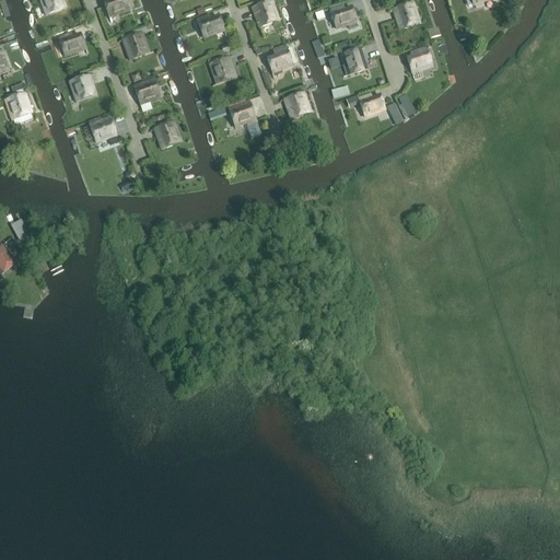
[(61,0),(39,0),(46,16),(66,10),(61,0)]
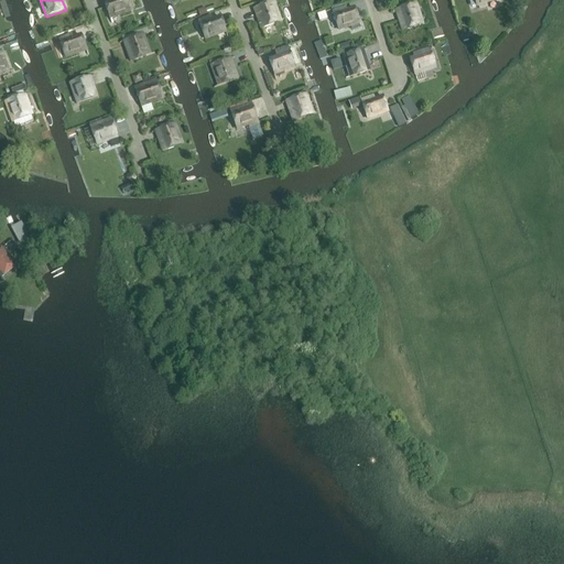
[(130,11),(130,10),(126,0),(111,0),(112,2),(105,6),(109,18),(130,11)]
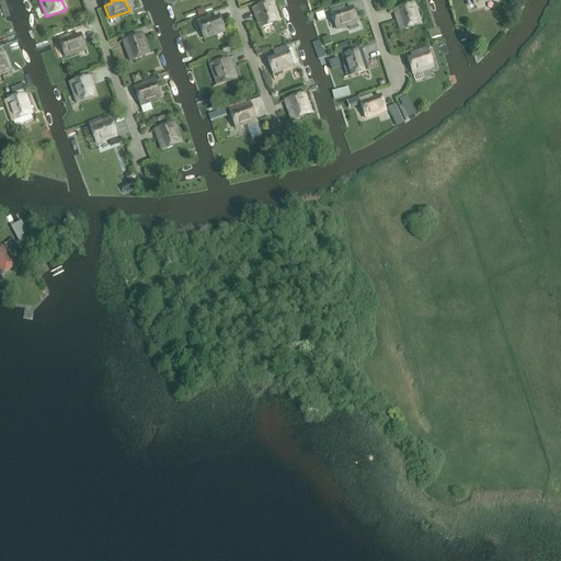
[(495,0),(472,0),(474,7),(476,6),(477,9),(484,7),(483,2),(490,0),(492,1),(495,0)]
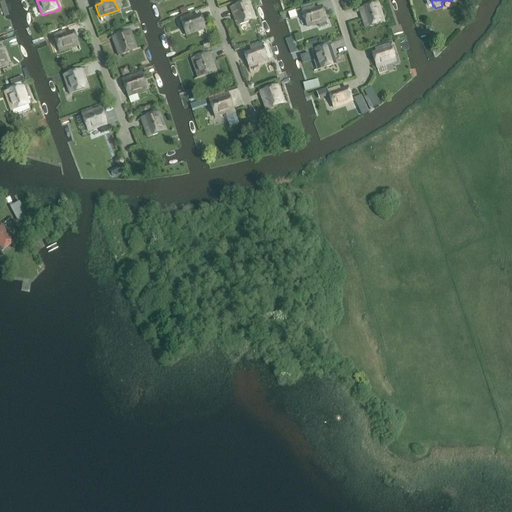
[(255,20),(248,2),(241,4),(239,1),(231,4),(232,8),(230,8),(237,27),(255,20)]
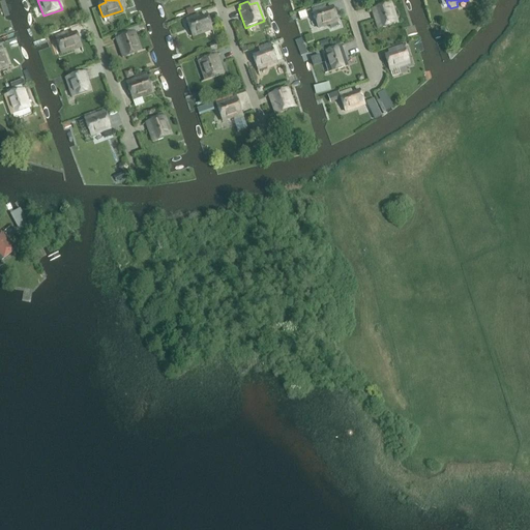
[(390,4),(372,10),(378,30),(398,24),(390,4)]
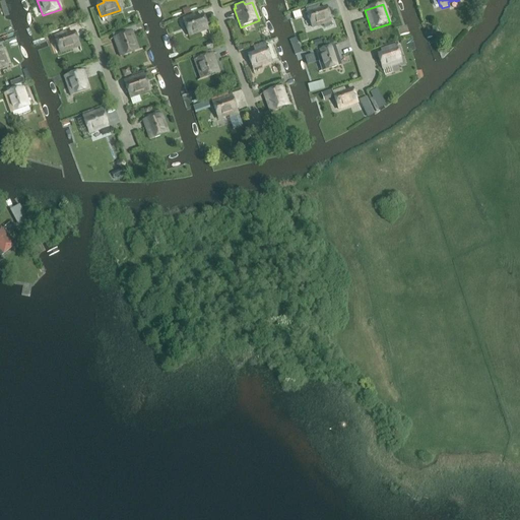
[(184,16),(192,13),(190,7),(182,10),(184,16)]
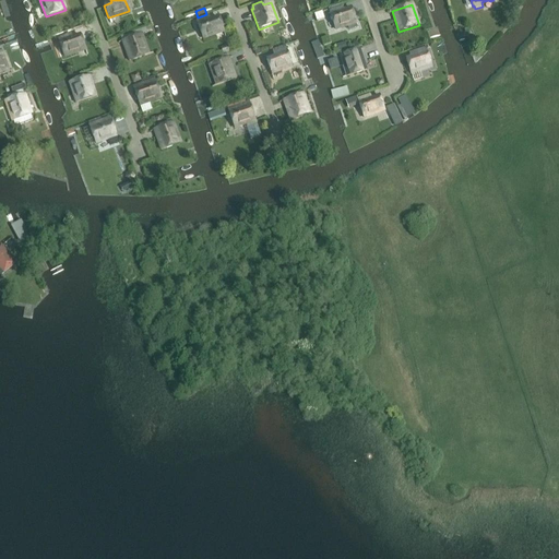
[(356,23),(352,10),(344,13),(342,9),(330,13),(335,30),(356,23)]
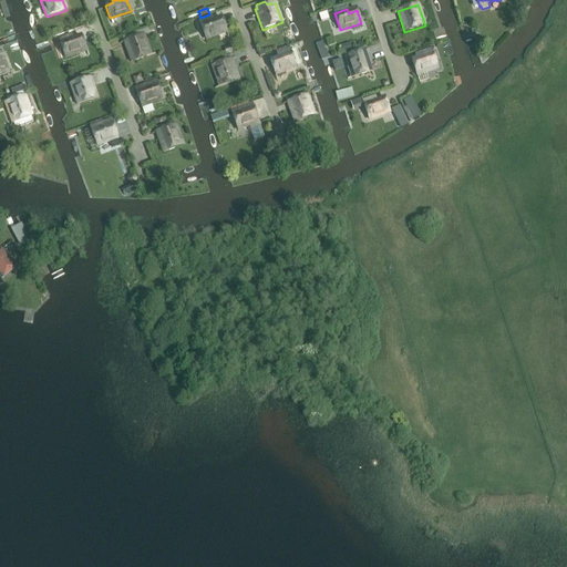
[(227,32),(223,19),(214,22),(213,18),(199,23),(206,40),(227,32)]
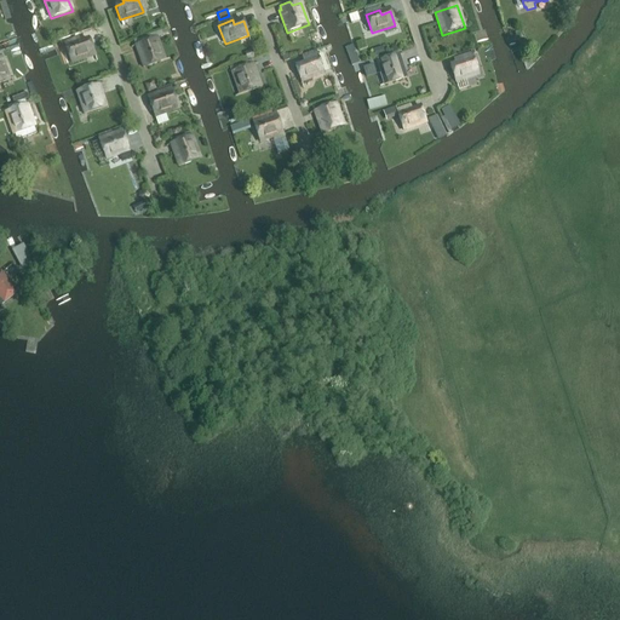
[(158,38),(136,46),(143,68),(165,61),(158,38)]
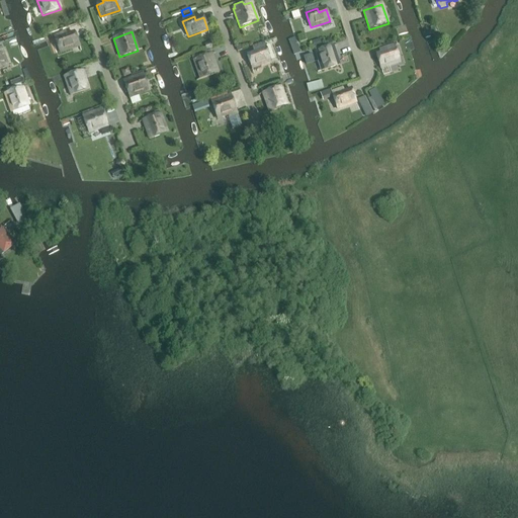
[(40,35),(46,56),(56,53),(50,32),(40,35)]
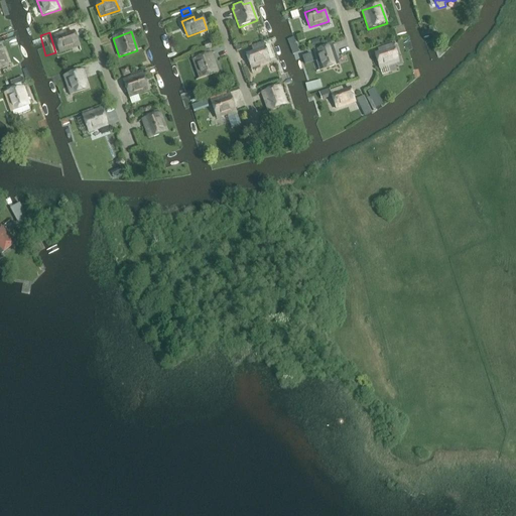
[(79,45),(75,34),(67,36),(66,33),(53,37),(59,52),(79,45)]
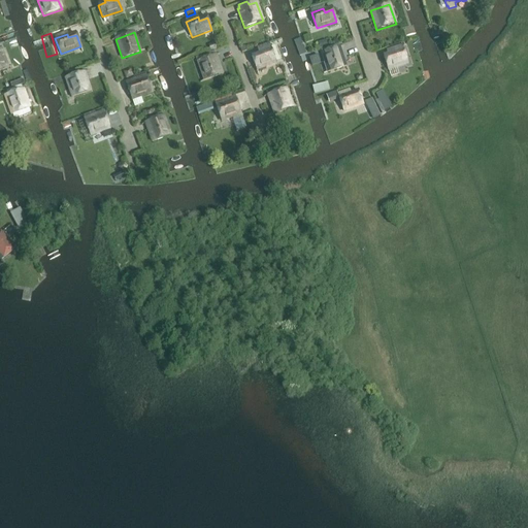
[(208,45),(210,52),(218,50),(215,42),(208,45)]
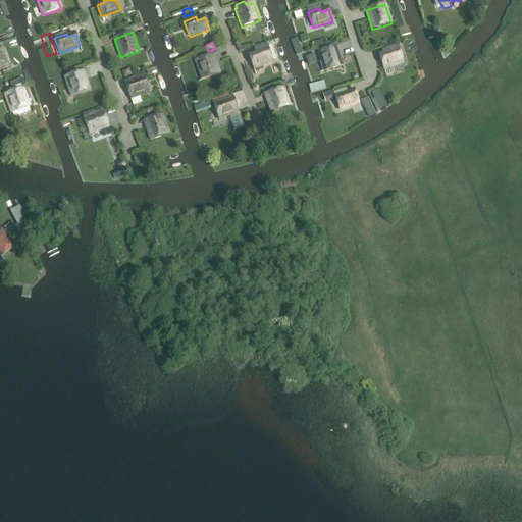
[(266,44),(254,48),(257,54),(249,57),(253,69),(272,62),(266,44)]
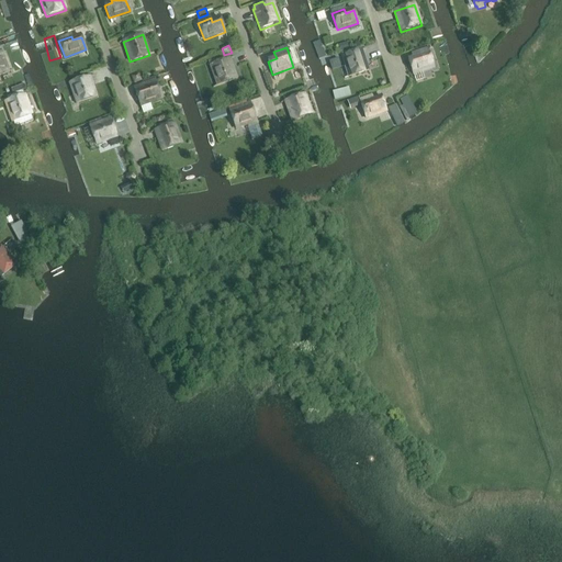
[(362,51),(341,57),(348,78),(369,71),(362,51)]
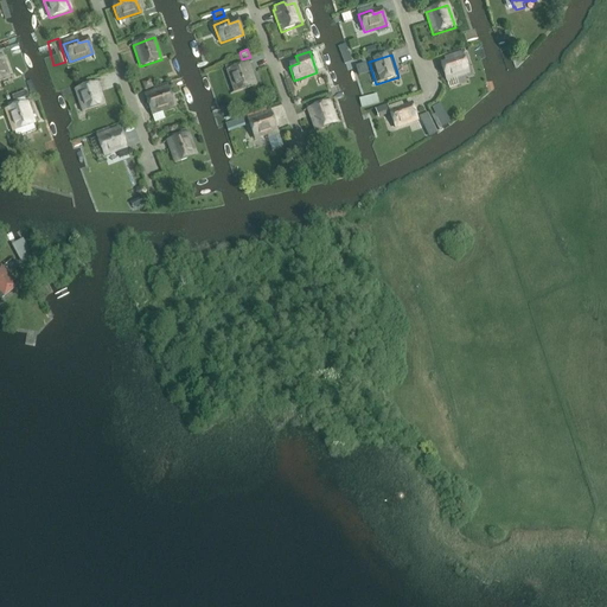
[(446,81),(468,72),(462,55),(449,59),(451,63),(441,66),(446,81)]
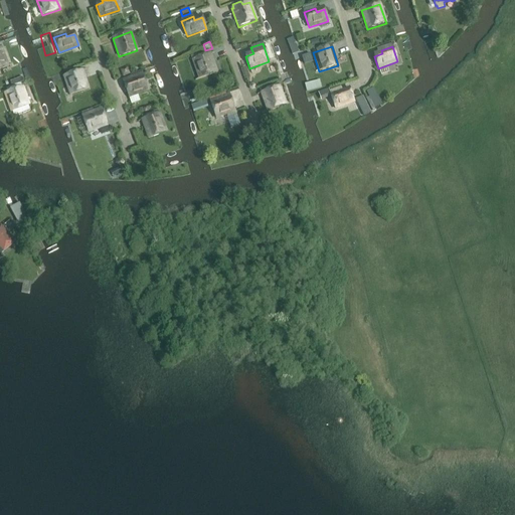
[(191,56),(199,79),(217,72),(209,50),(191,56)]
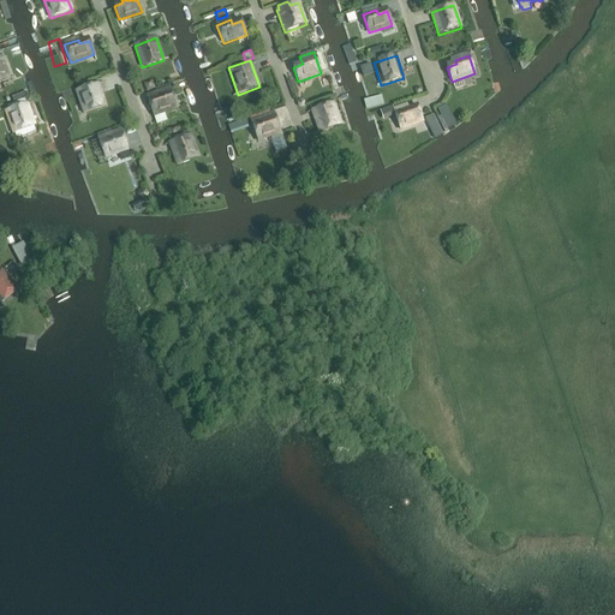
[(155,89),(156,93),(147,96),(154,118),(155,117),(157,123),(167,119),(165,114),(177,109),(168,88),(173,85),(173,83),(155,89)]
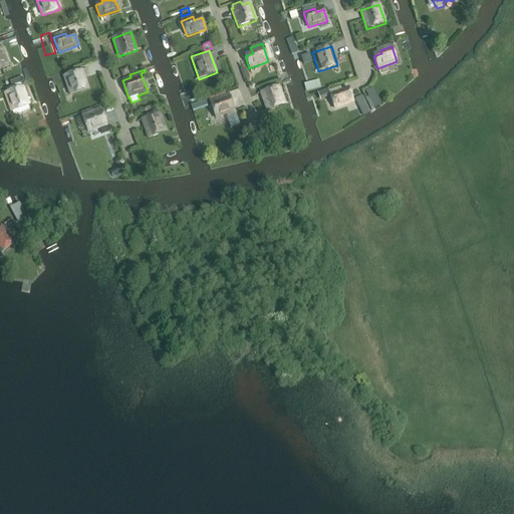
[(82,70),(63,76),(70,95),(88,89),(82,70)]
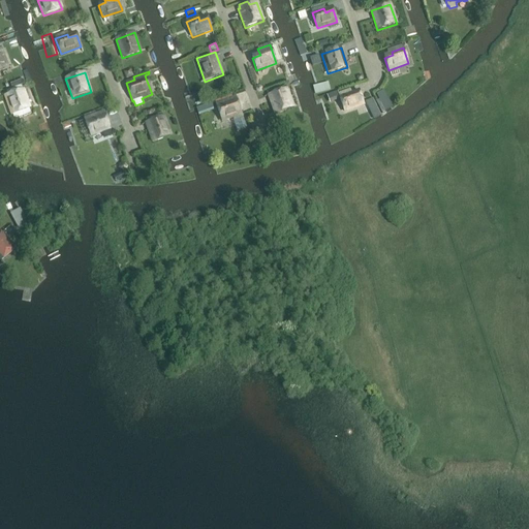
[(23,80),(10,85),(12,89),(18,87),(24,85),(25,85),(23,80)]
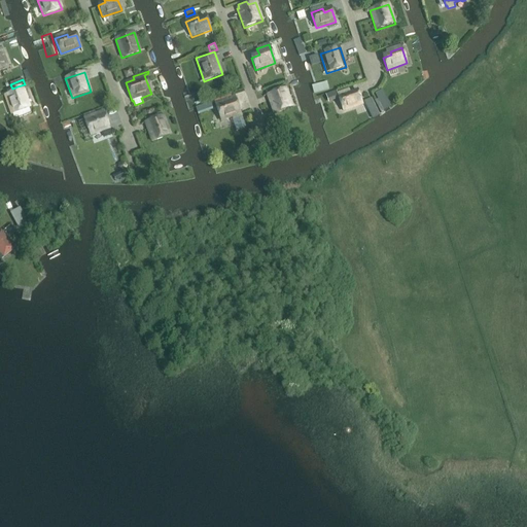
[(285,89),(267,95),(274,114),(292,107),(285,89)]
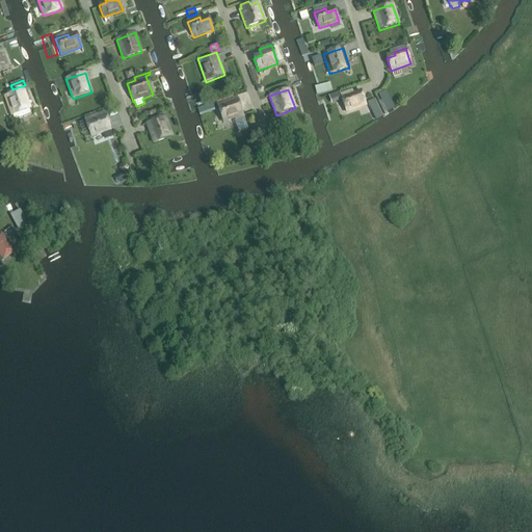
[(4,98),(11,116),(12,116),(15,121),(31,114),(30,110),(23,90),(4,98)]
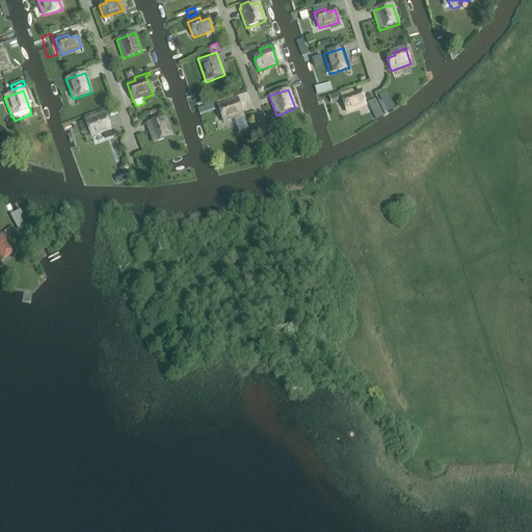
[(366,105),(362,92),(353,96),(352,92),(340,97),(346,112),(366,105)]
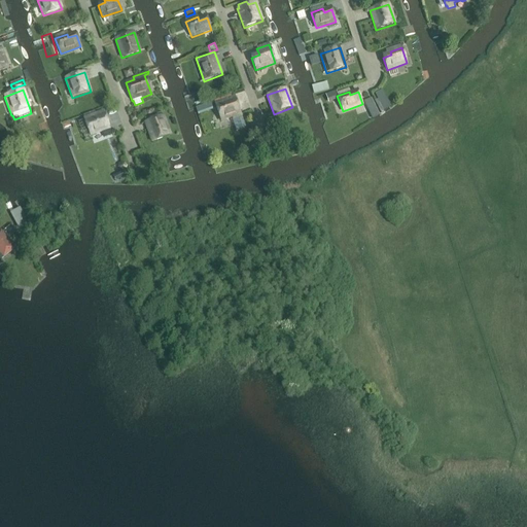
[(375,96),(362,100),(369,118),(380,114),(375,96)]
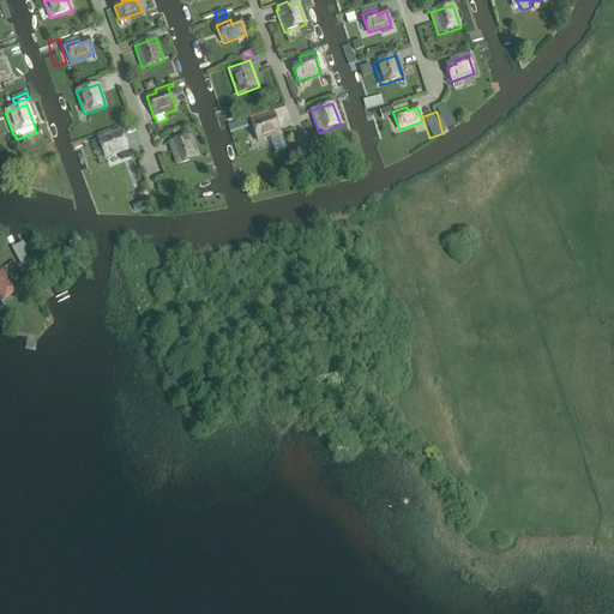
[(280,131),(275,116),(265,120),(264,116),(251,121),(257,139),(280,131)]
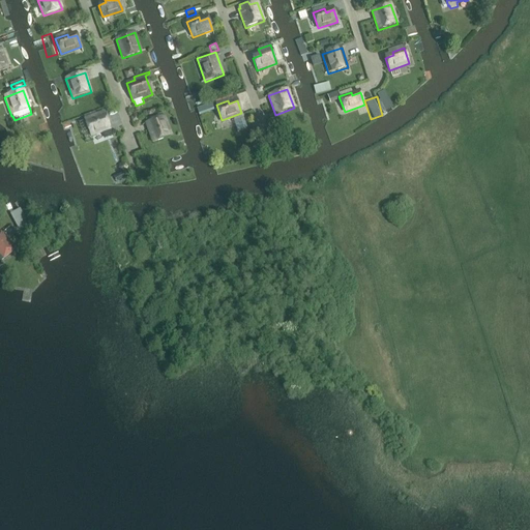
[(111,130),(104,112),(84,119),(91,138),(111,130)]
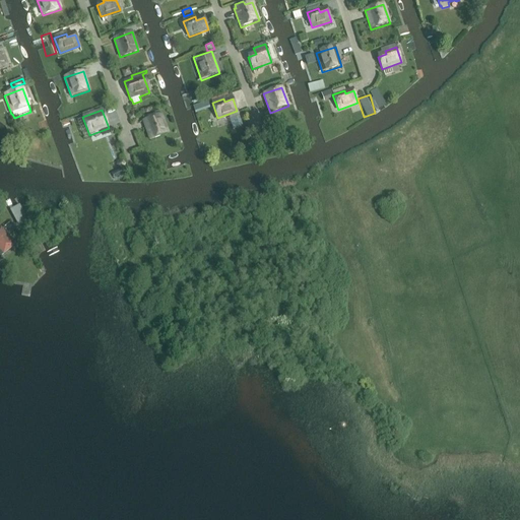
[(161,115),(143,122),(149,140),(169,134),(161,115)]
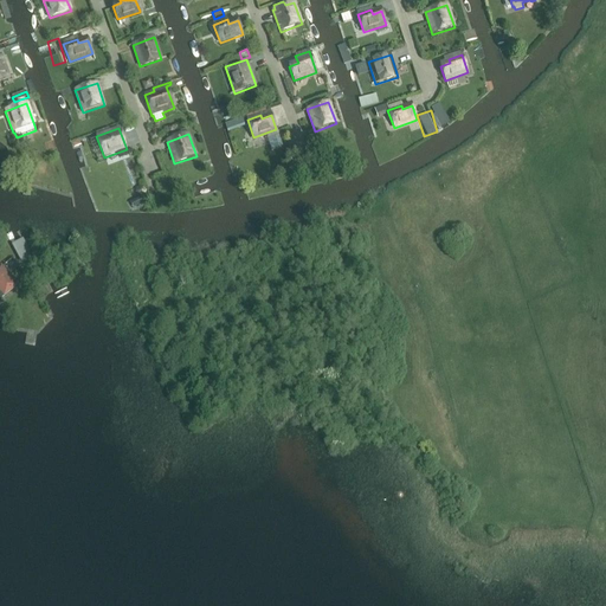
[(85,140),(95,160),(102,158),(92,137),(85,140)]
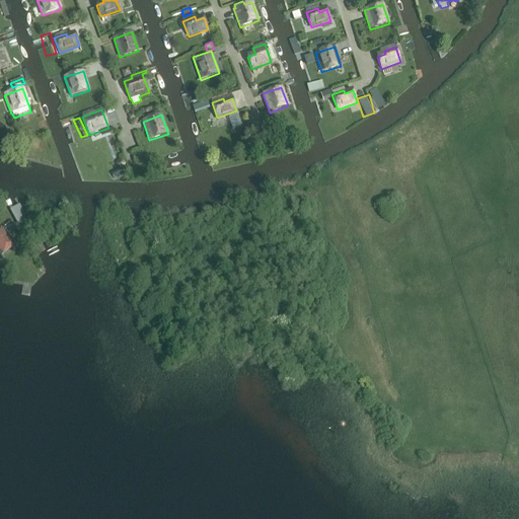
[(124,167),(116,171),(119,176),(127,172),(124,167)]
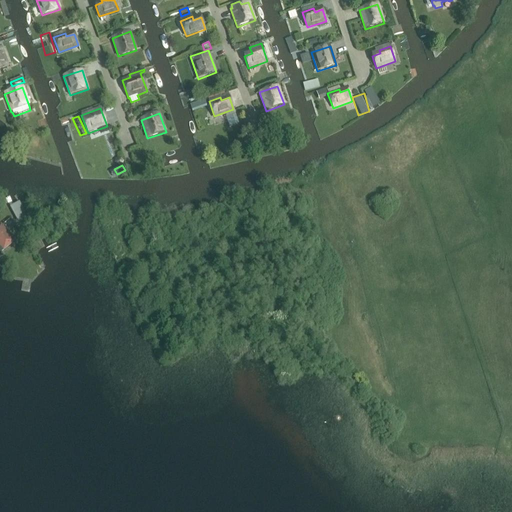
[(2,223),(0,224),(0,248),(2,252),(4,250),(16,240),(2,223)]
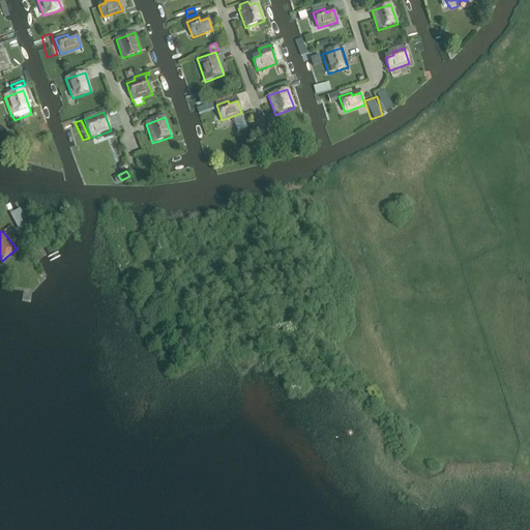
[(25,236),(19,239),(21,244),(28,241),(25,236)]
